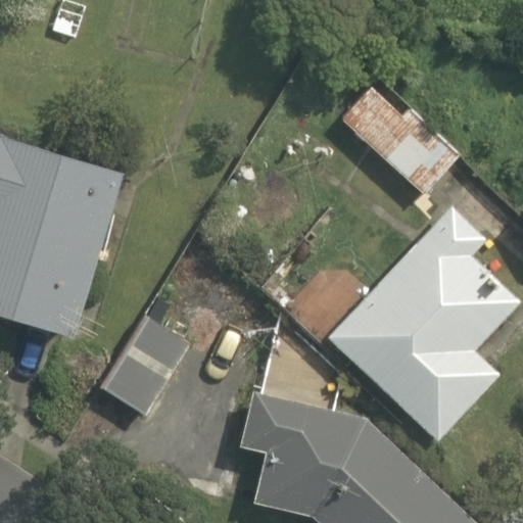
[(73,39),(83,6),(65,0),(60,0),(51,32),(73,39)]
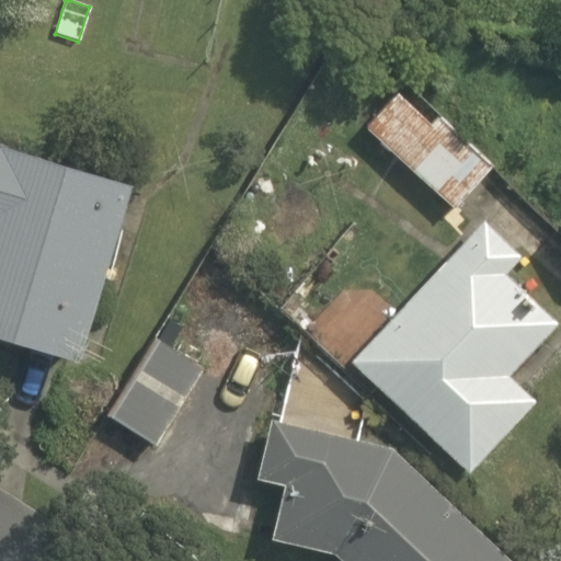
[(365,124),(453,207),(491,167),(403,83),(365,124)]
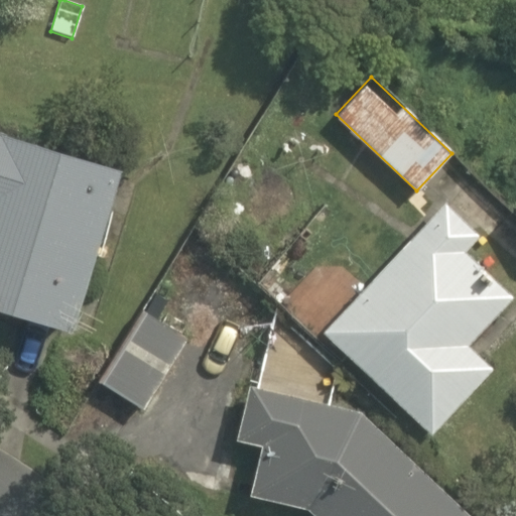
[(121,171),(0,133),(0,311),(71,334),(121,171)]
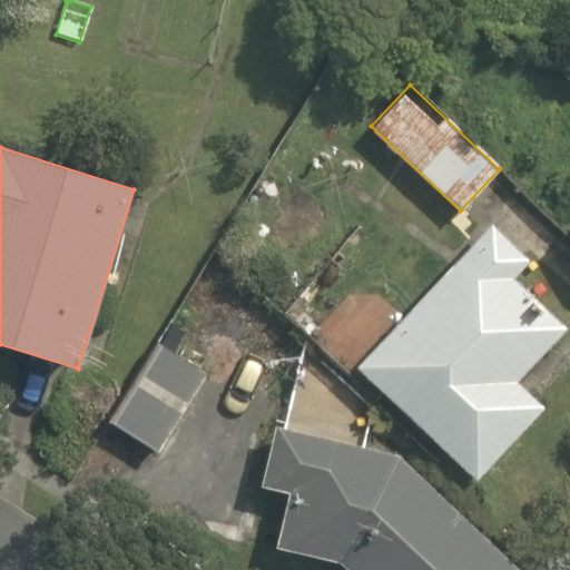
[(355,365),(475,481),(546,409),(516,380),(566,328),(512,277),(530,259),(493,224),(355,365)]
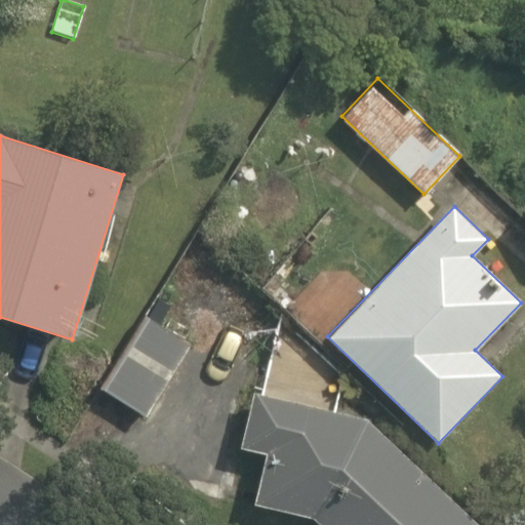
[(102,389),(147,416),(192,342),(147,315),(102,389)]
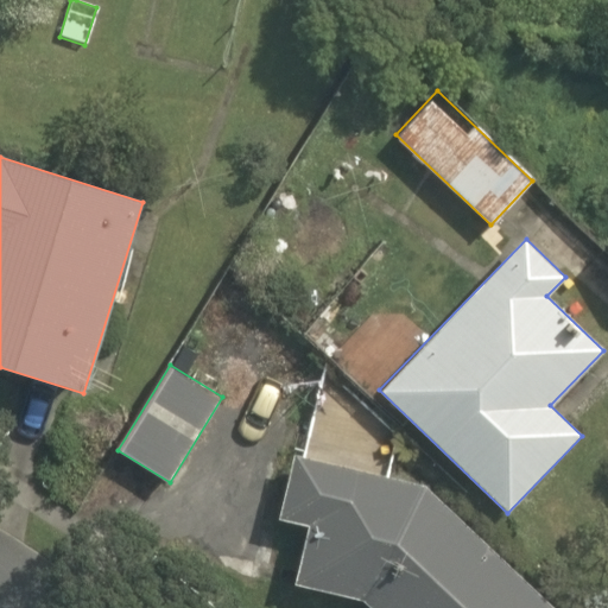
[(359,599),(369,607),(551,607),(420,486),(295,453),(277,519),(305,527),(291,584),(359,599)]
